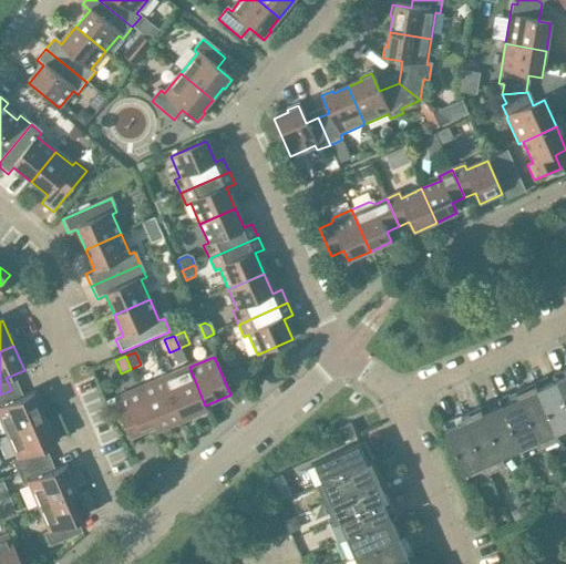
[(205,406),(189,367),(165,378),(181,416),(205,406)]
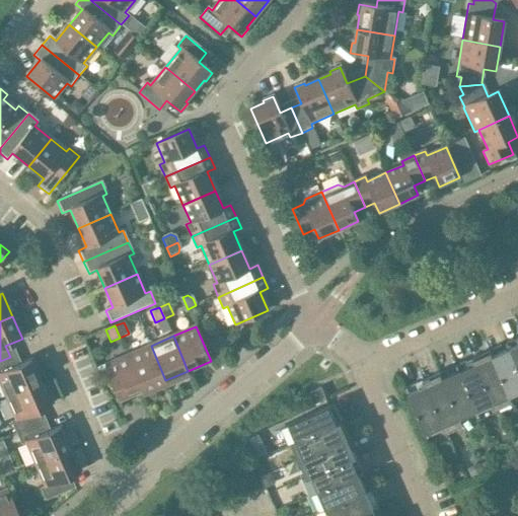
[(517,339),(506,345),(517,372),(517,339)]
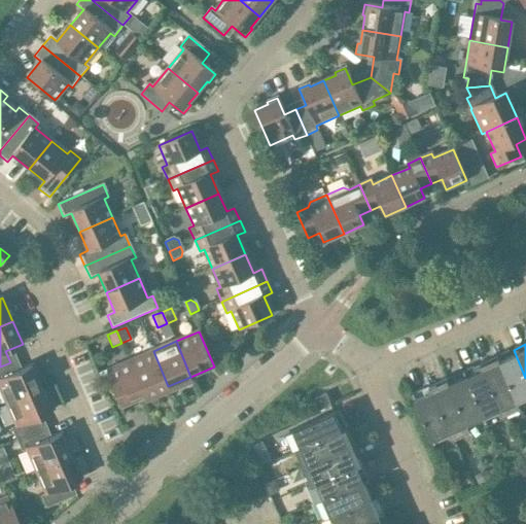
[(525,397),(525,378),(514,350),(497,357),(517,403),(525,397)]
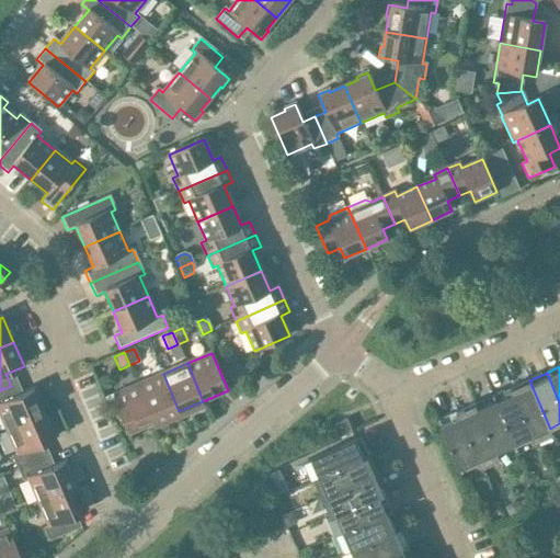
[(179,411),(163,374),(139,384),(155,422),(179,411)]
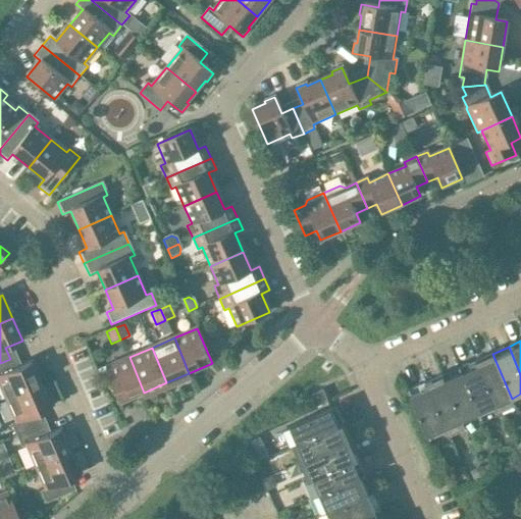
[(512,399),(492,354),(475,362),(495,406),(512,399)]
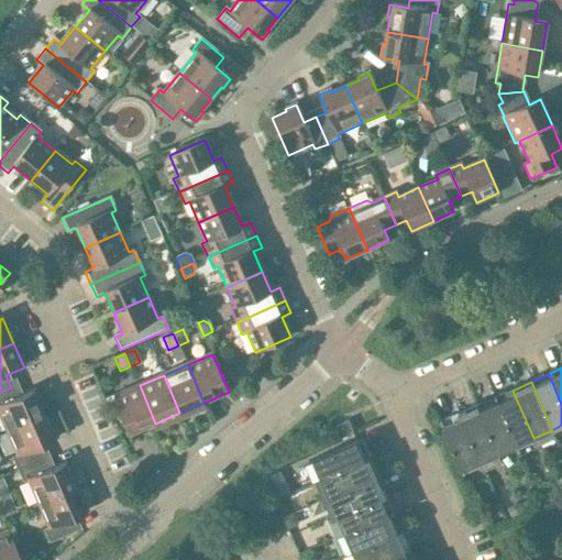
[(155,424),(140,385),(113,397),(130,435),(155,424)]
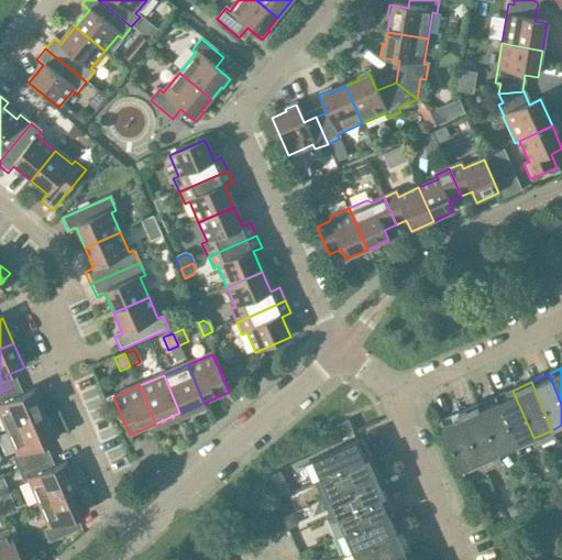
[(15,398),(11,387),(0,392),(0,423),(4,434),(45,416),(34,391),(15,398)]
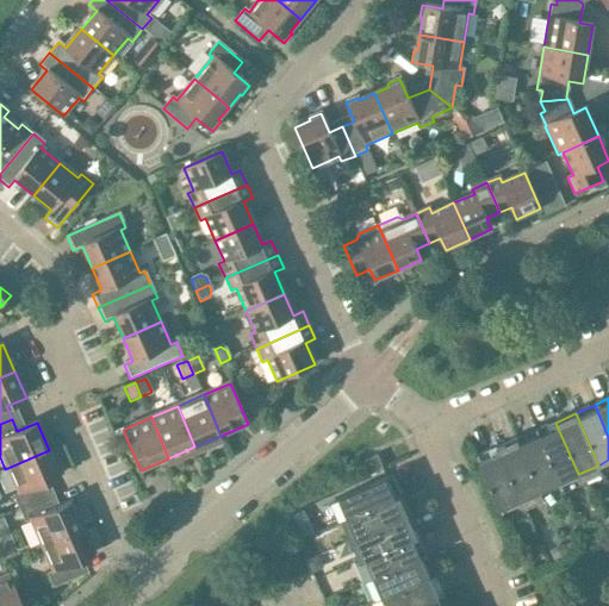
[(578,474),(555,423),(536,431),(559,482),(578,474)]
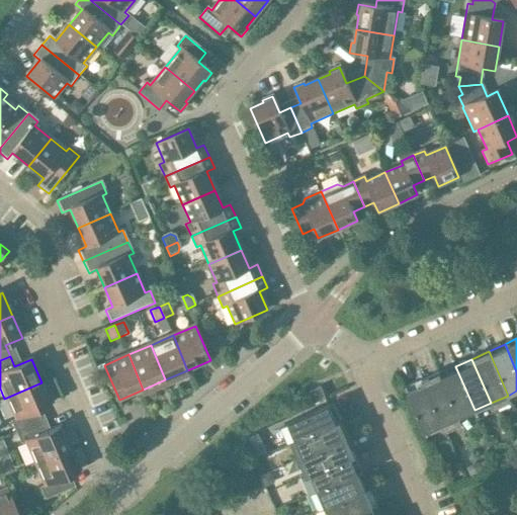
[(475,410),(455,366),(439,373),(458,417),(475,410)]
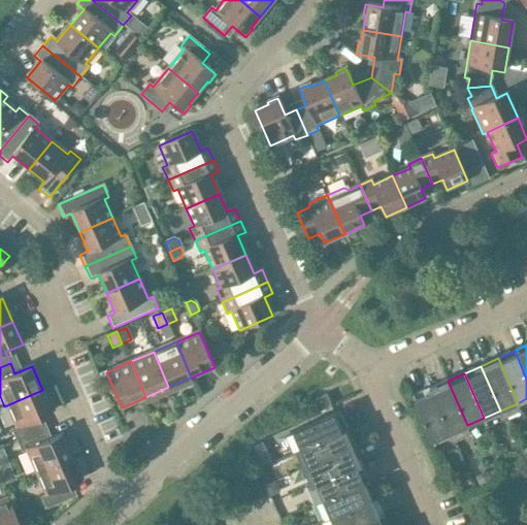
[(467,425),(448,381),(430,388),(451,433),(467,425)]
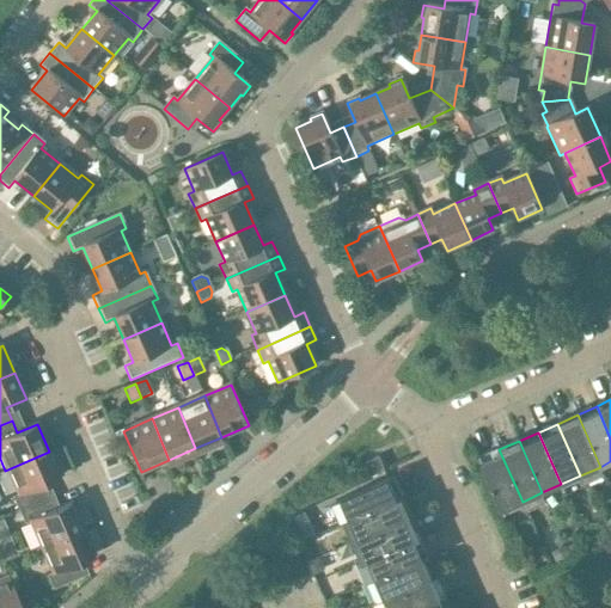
[(523,502),(499,449),(477,459),(502,516),(505,516),(502,510),(523,502)]
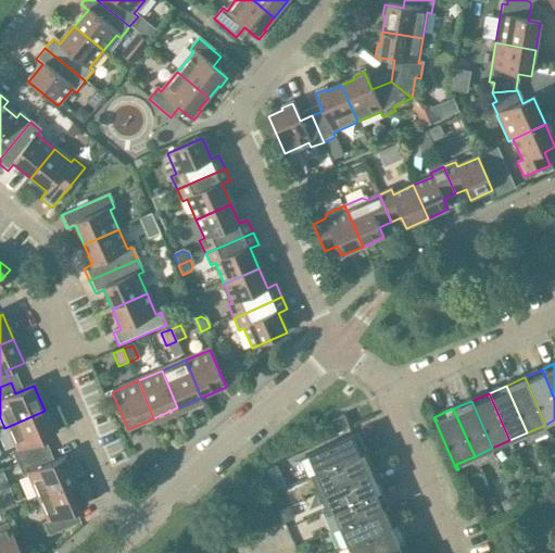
[(54,435),(45,411),(4,428),(15,451),(10,453),(16,466),(42,454),(37,442),(54,435)]
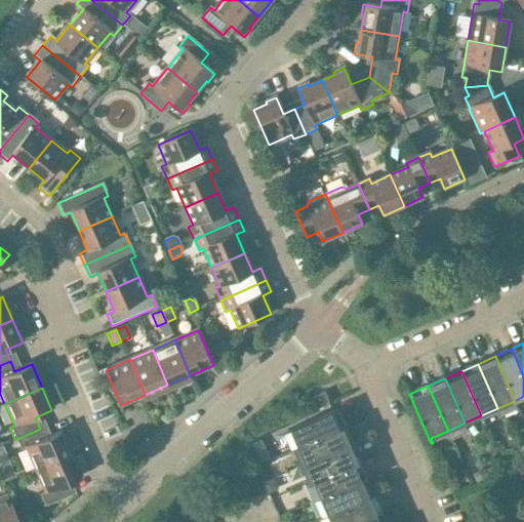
[(329,404),(324,394),(313,398),(318,409),(329,404)]
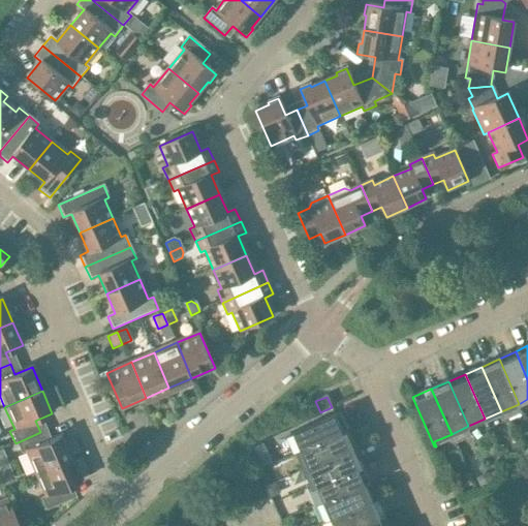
[(301,453),(347,432),(339,413),(288,435),(289,437),(293,435),(301,453)]
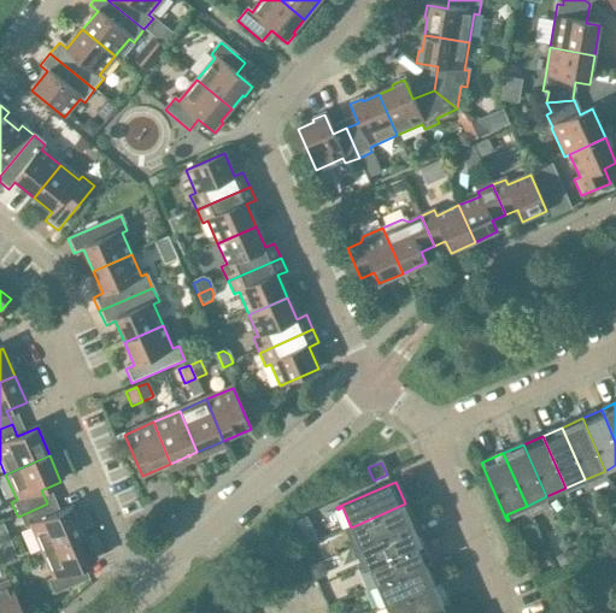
[(52,516),(47,504),(18,517),(23,530),(29,528),(40,554),(83,535),(71,507),(52,516)]
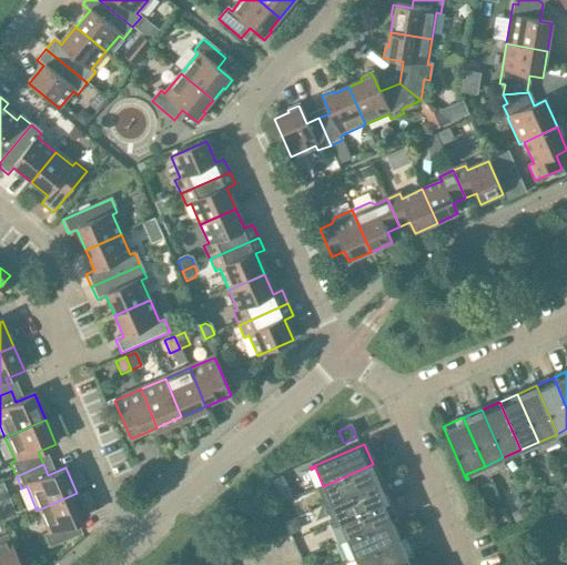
[(332,505),(382,483),(373,464),(323,486),(332,505)]
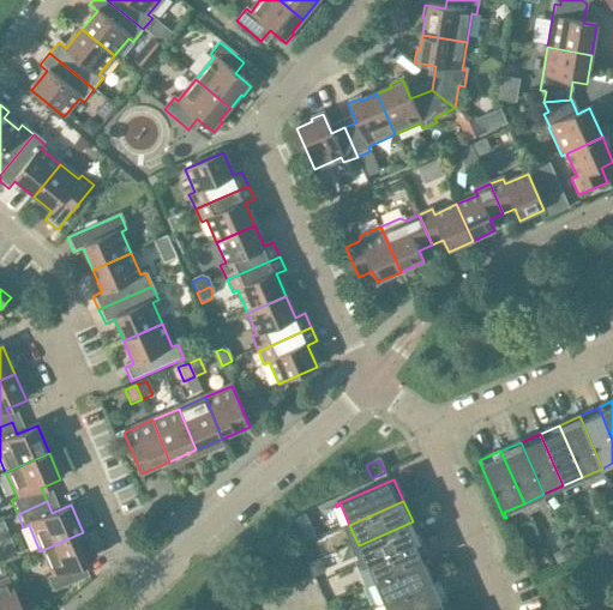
[(367,565),(420,541),(413,521),(359,545),(367,565)]
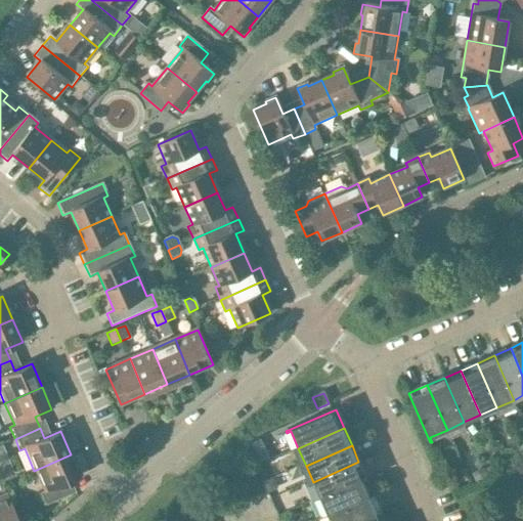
[(81,477),(71,454),(34,471),(43,492),(39,494),(44,507),(70,495),(64,484),(81,477)]
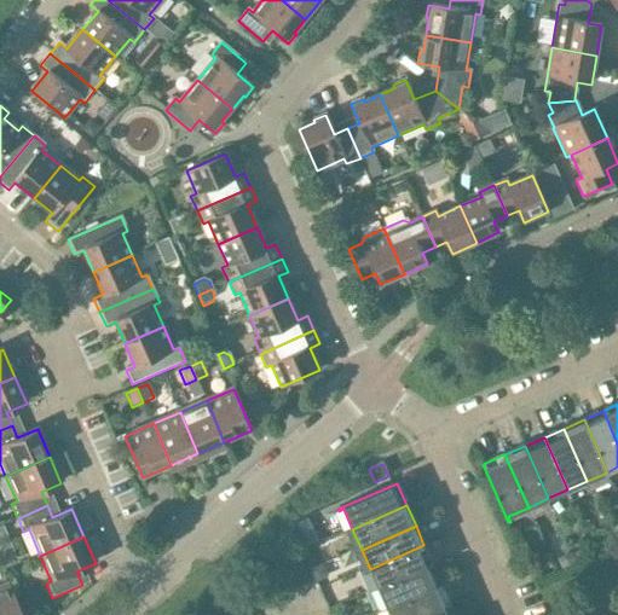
[(379,590),(433,566),(423,545),(370,569),(379,590)]
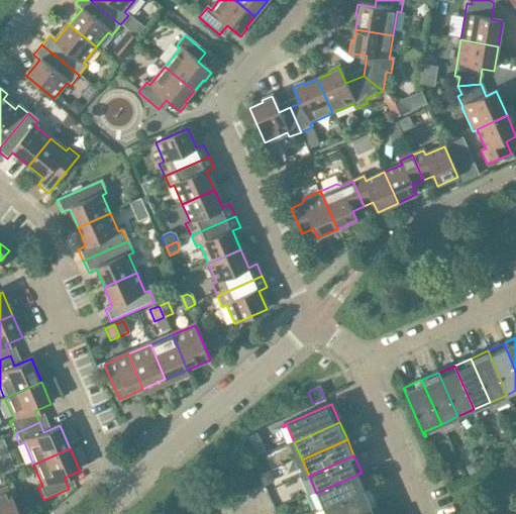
[(324,509),(369,489),(362,473),(316,493),(324,509)]
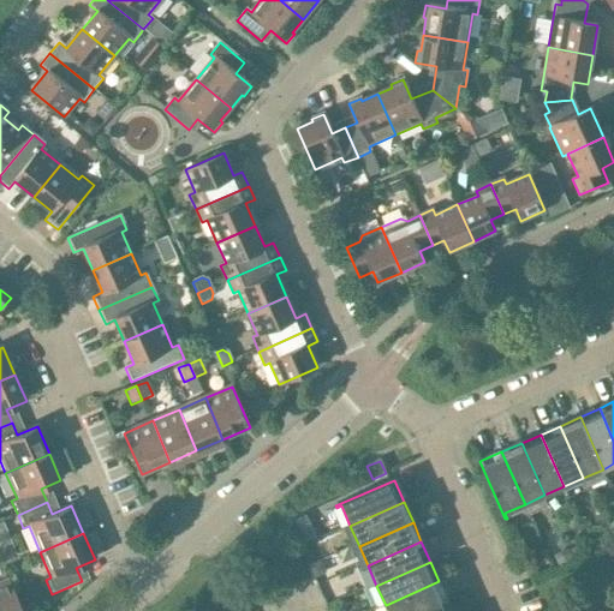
[(19,610),(6,581),(0,583),(0,610),(19,610)]
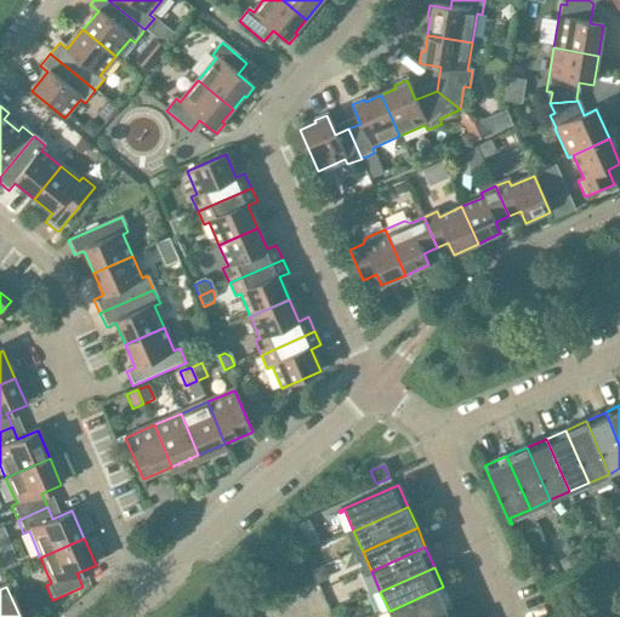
[(431,616),(451,607),(443,587),(390,611),(392,616),(431,616)]
